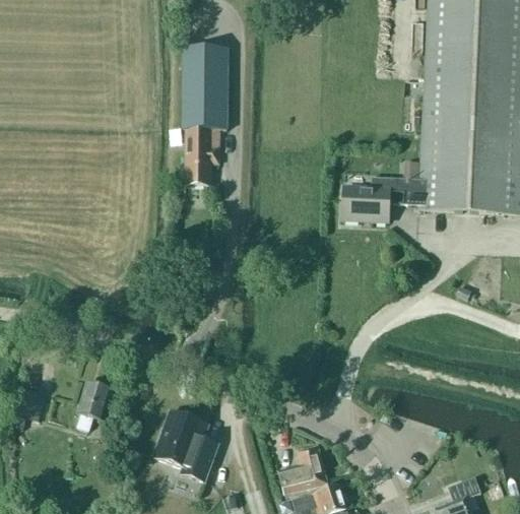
[(428,0),(419,177),(372,175),(371,186),(343,185),(342,217),(388,219),(389,201),(418,203),(418,207),(519,211),(519,0),(428,0)]
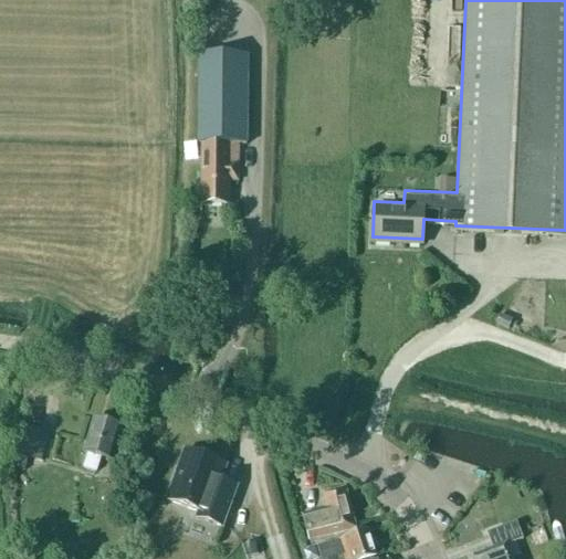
[(199,50),(198,138),(201,138),(200,200),(229,200),(230,176),(238,176),(238,157),(230,157),(230,139),(247,139),(248,51),(199,50)]
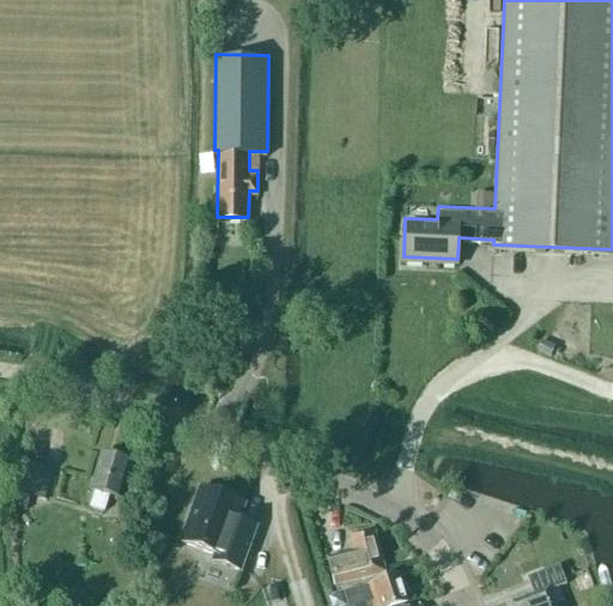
[(541,335),(538,346),(551,351),(556,341),(541,335)]
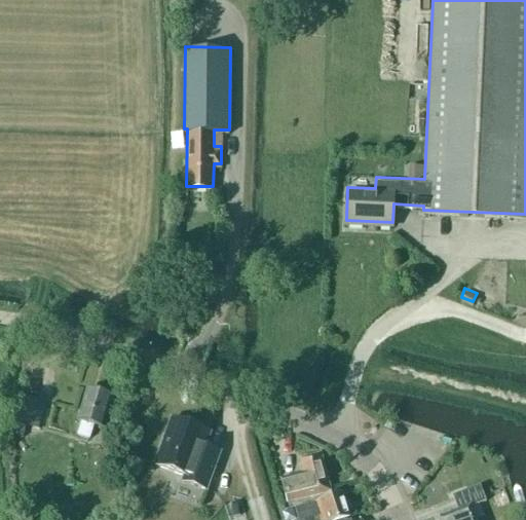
[(78,430),(89,434),(94,420),(104,423),(113,393),(87,385),(78,416),(81,417),(78,430)]
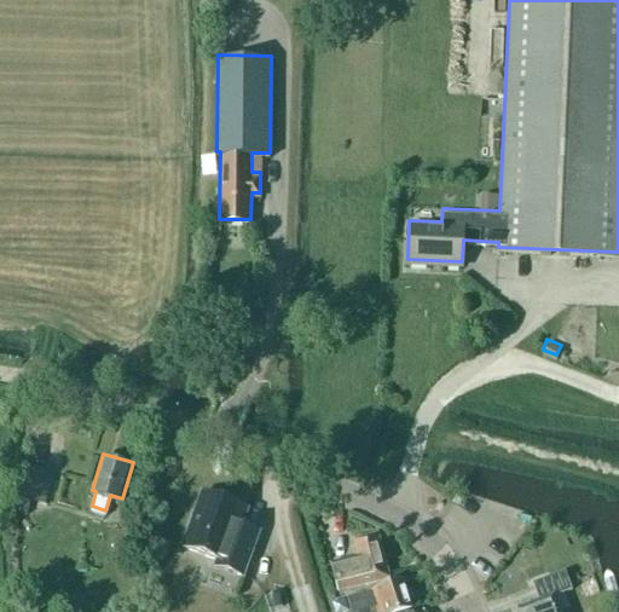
[(12,506),(25,508),(28,495),(46,498),(51,469),(19,462),(12,506)]
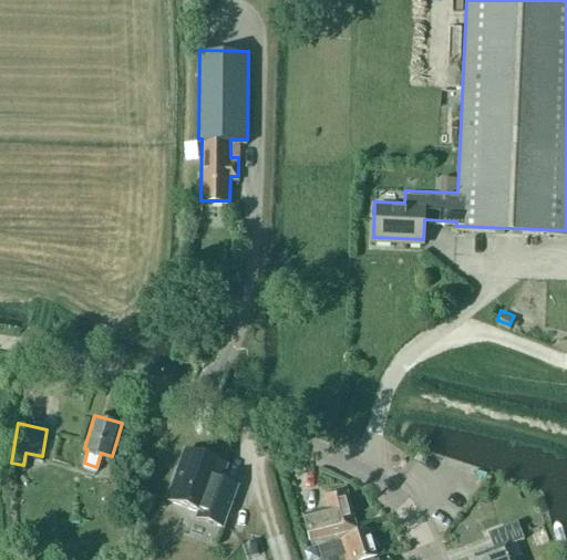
[(223,524),(238,483),(222,476),(227,462),(185,446),(167,496),(199,508),(197,514),(223,524)]
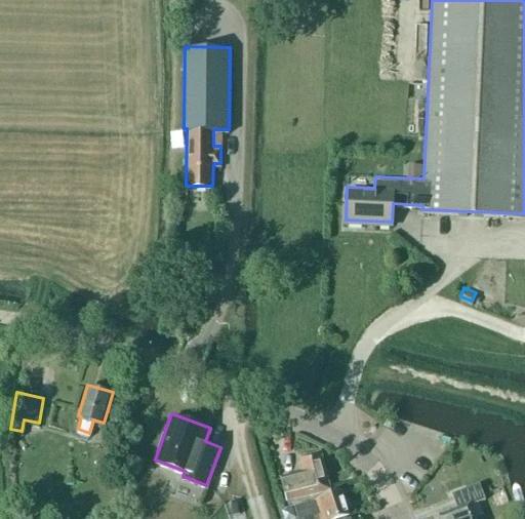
[(286,497),(294,495),(330,486),(321,448),(299,453),(303,468),(280,474),(286,497)]
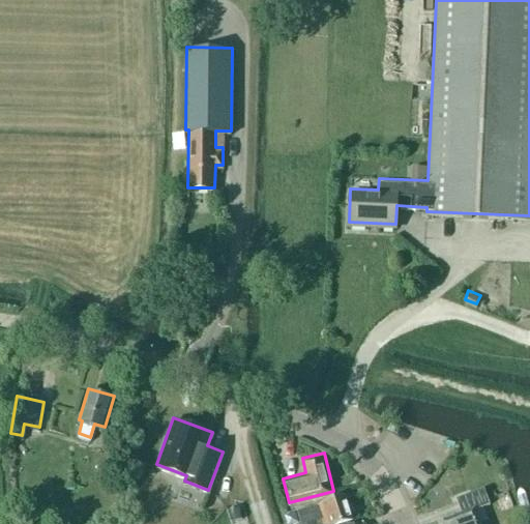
[(457,495),(463,510),(442,518),(443,523),(481,523),(475,506),(490,500),(483,485),(457,495)]
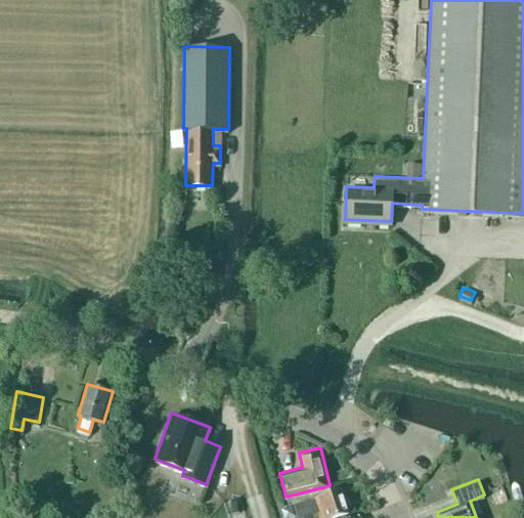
[(310,498),(316,516),(312,517),(311,512),(292,517),(325,517),(349,510),(341,487),(310,498)]
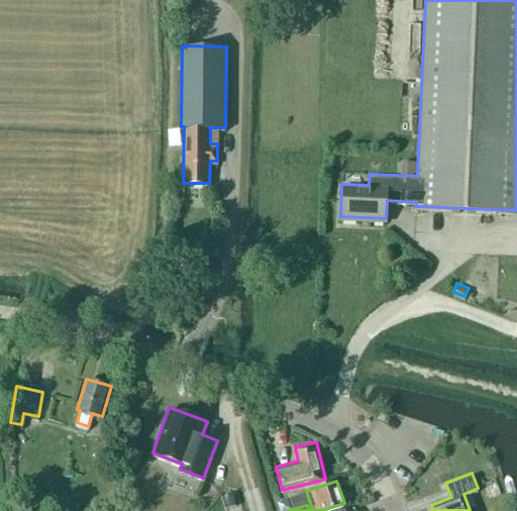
All buildings are outlined.
